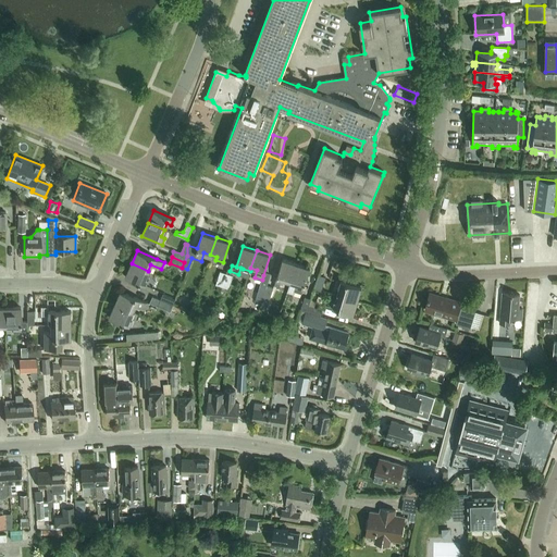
[(291,281),(296,263),(283,259),(276,280),(283,282),(284,279),(291,281)]
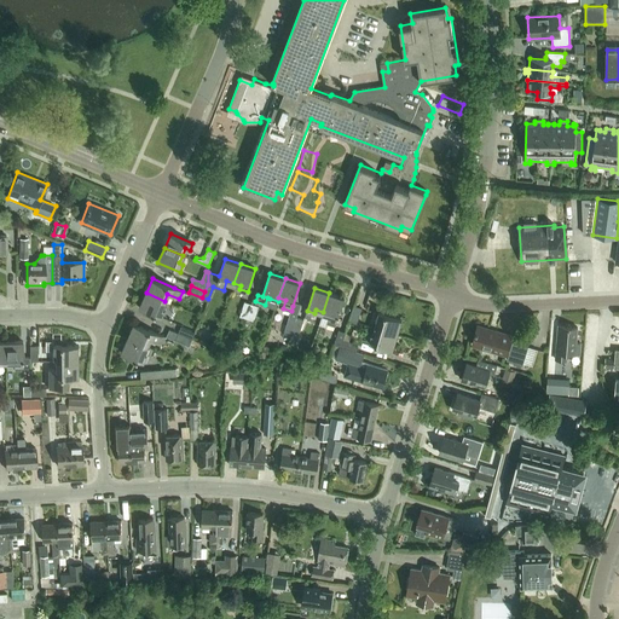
[(165,301),(146,293),(139,308),(162,318),(165,310),(161,308),(165,301)]
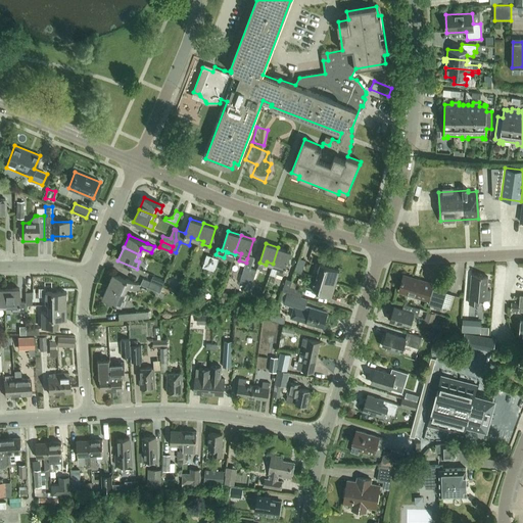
[(283,275),(285,271),(291,251),(278,247),(273,264),(279,266),(277,273),(283,275)]
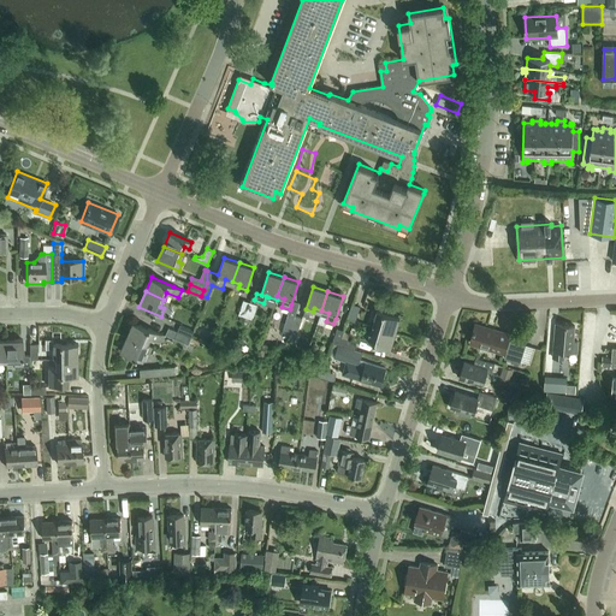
[(243,300),(238,315),(246,318),(250,302),(243,300)]
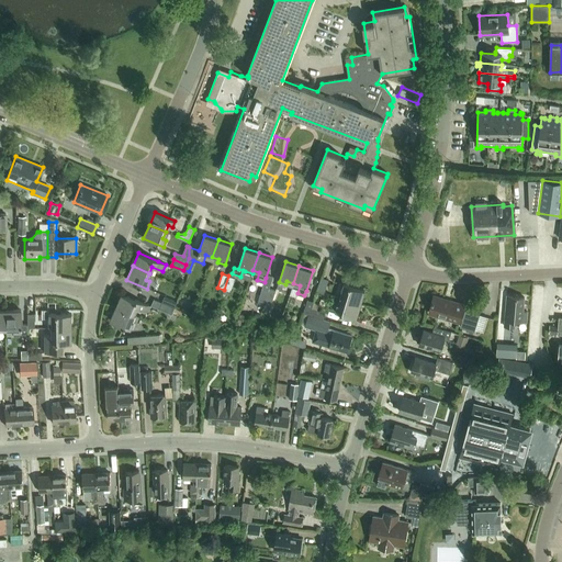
[(228,276),(224,290),(231,292),(235,278),(228,276)]
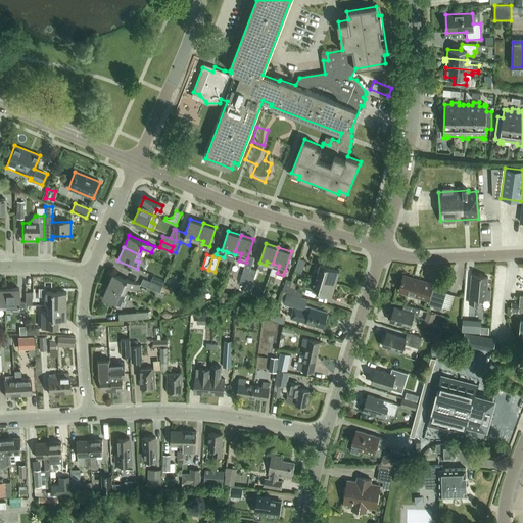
[(299,257),(295,271),(301,273),(305,259),(299,257)]
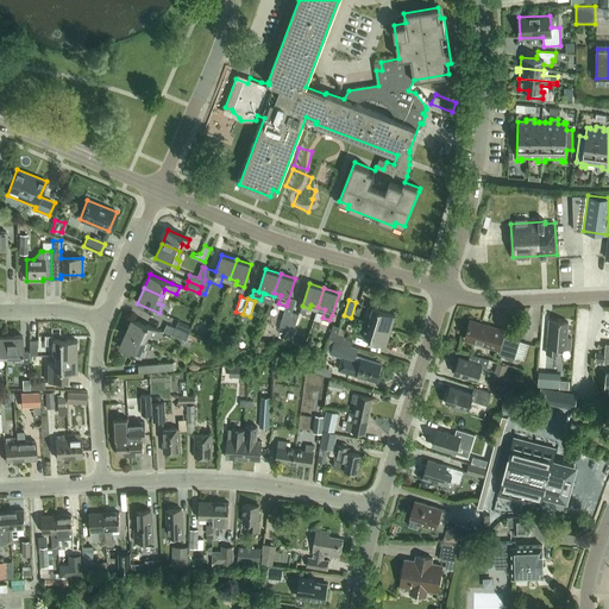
[(369,322),(390,330),(396,314),(372,307),(370,315),(371,315),(369,322)]
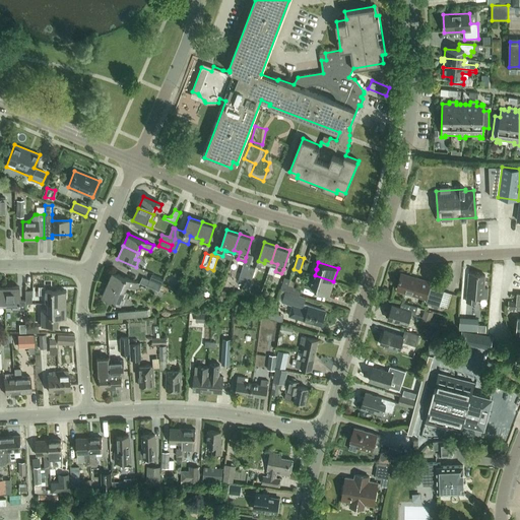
[(249,266),(243,264),(238,280),(244,282),(249,266)]
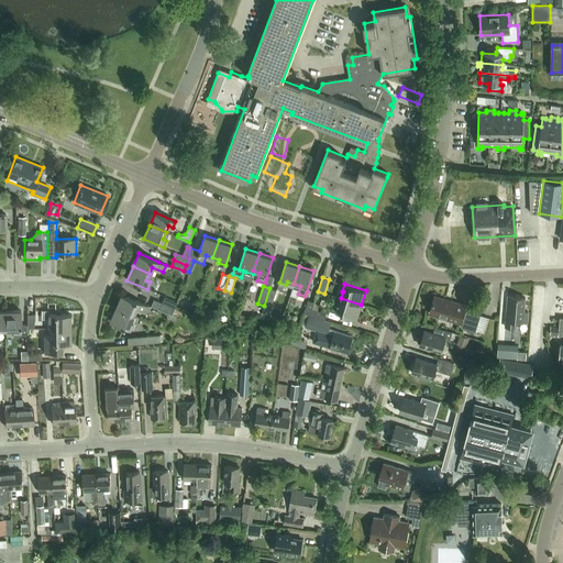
[(269,288),(264,306),(263,311),(268,313),(276,290),(269,288)]
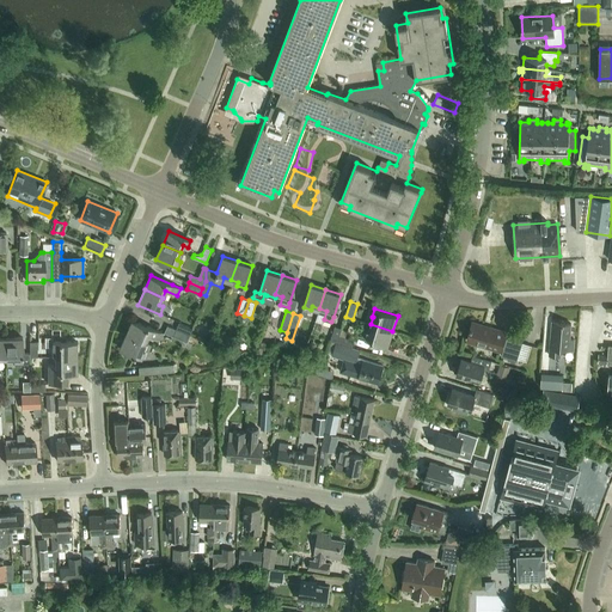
[(163,332),(154,330),(133,320),(126,335),(145,342),(147,336),(159,341),(163,332)]
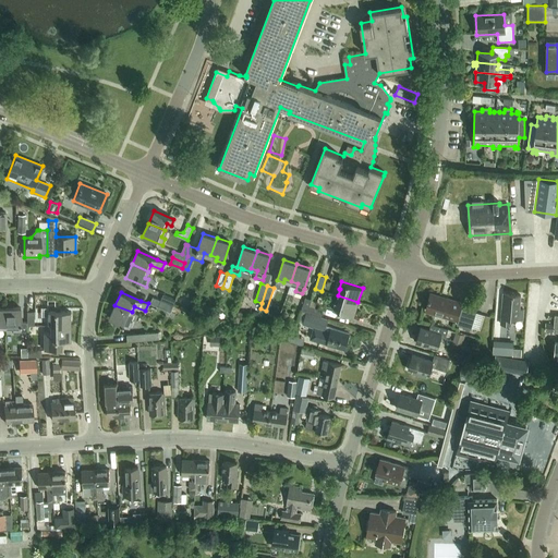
[(523,319),(523,310),(519,310),(521,295),(504,293),(500,324),(510,325),(511,318),(523,319)]
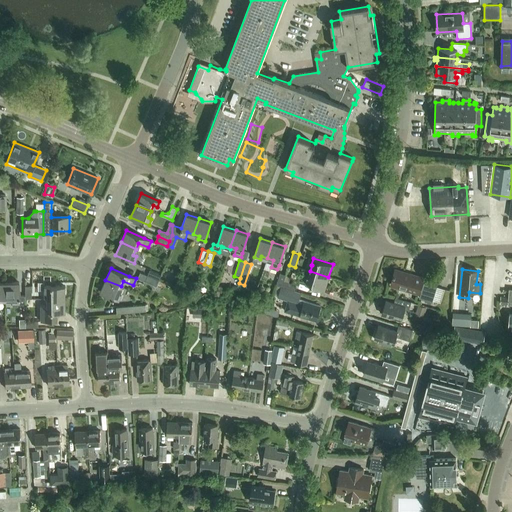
[(149,270),(147,275),(159,280),(161,275),(149,270)]
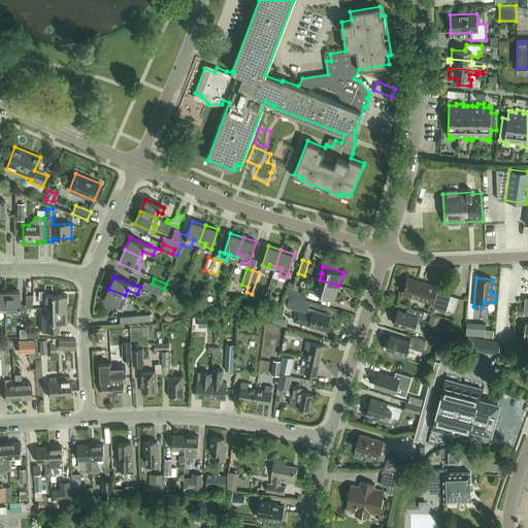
[(446,310),(451,295),(435,291),(436,287),(407,278),(403,294),(433,303),(432,306),(446,310)]
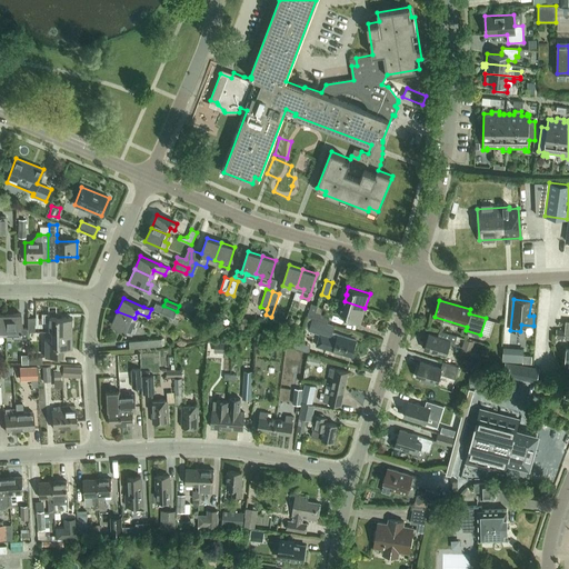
[(361,321),(365,308),(345,301),(342,308),(341,308),(339,315),(361,321)]
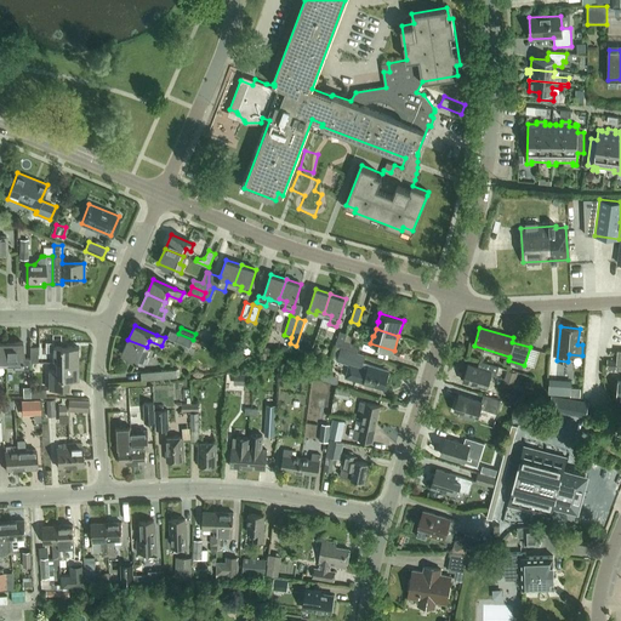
[(170,330),(167,337),(189,347),(193,340),(178,334),(170,330)]
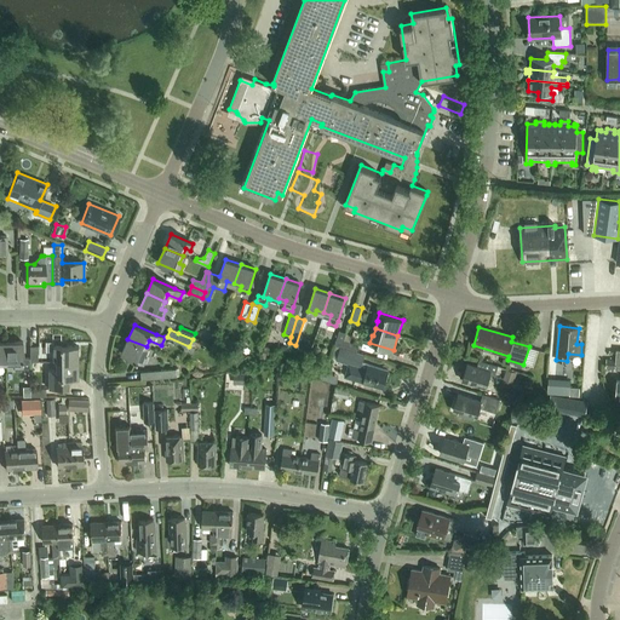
[(344,340),(346,333),(339,331),(336,345),(342,346),(344,339),(344,340)]
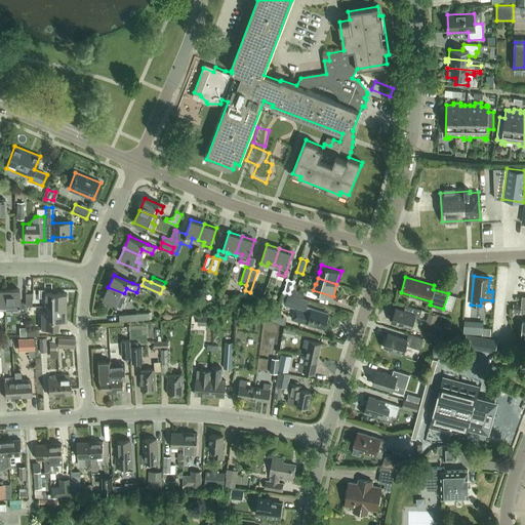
[(296,289),(298,283),(293,282),(291,288),(291,287),(289,293),(294,295),(296,289)]
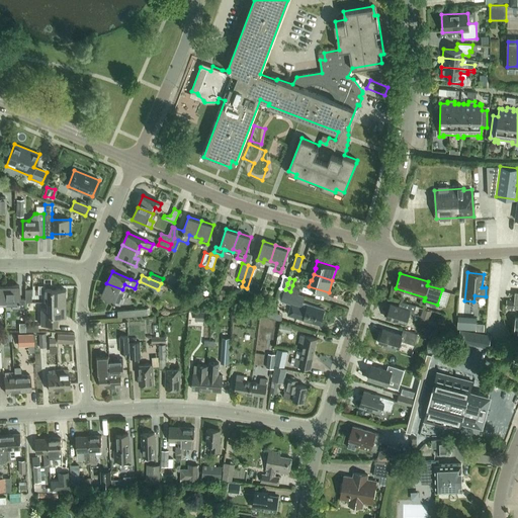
[(122,289),(106,283),(101,295),(120,304),(122,296),(120,295),(122,289)]
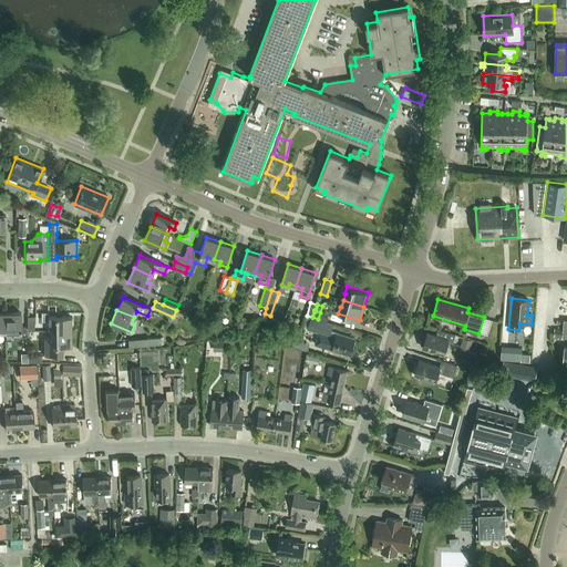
[(185,313),(176,310),(174,317),(183,320),(185,313)]
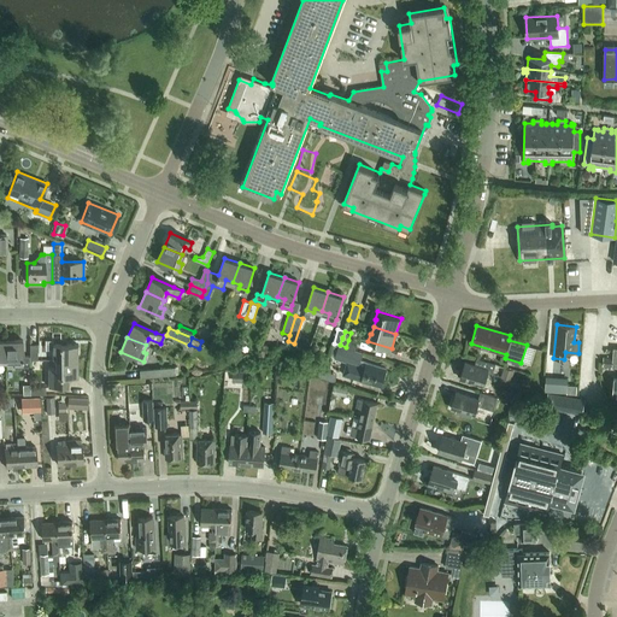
[(22,340),(6,340),(6,360),(13,360),(13,364),(13,369),(23,369),(23,364),(22,340)]
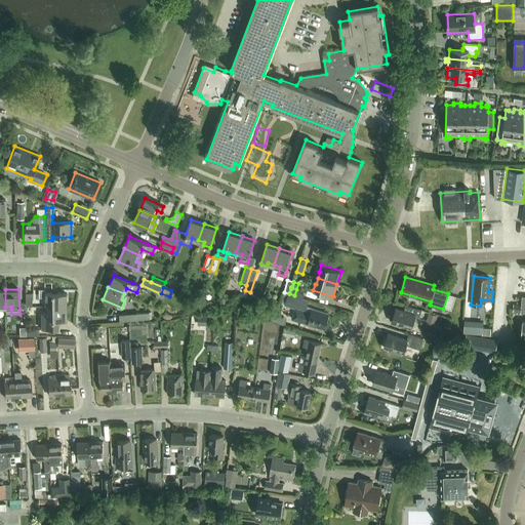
[(285,305),(295,308),(292,319),(301,322),(301,321),(308,323),(308,324),(324,329),(329,314),(312,309),(307,308),(309,300),(284,292),(281,300),(285,303),(285,305)]
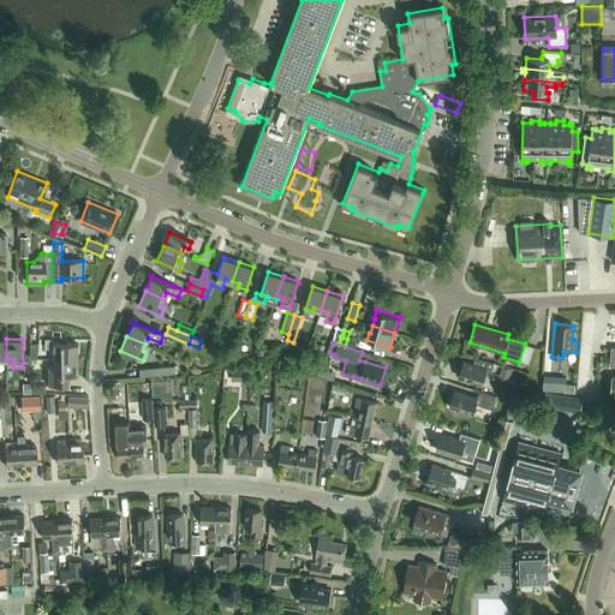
[(57,352),(57,359),(77,359),(77,344),(52,344),(53,352),(57,352)]
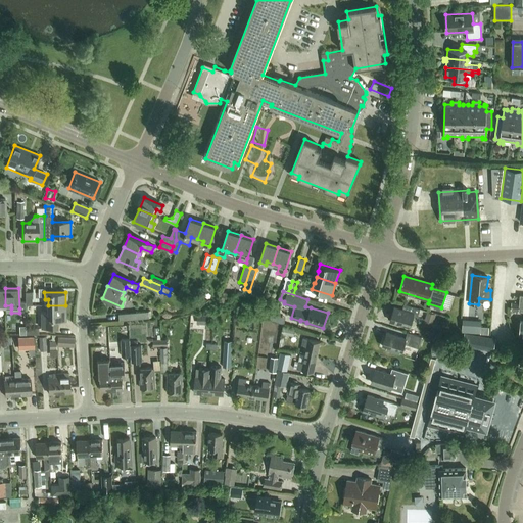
[(418,317),(420,308),(403,303),(401,308),(394,306),(389,321),(410,327),(413,315),(418,317)]
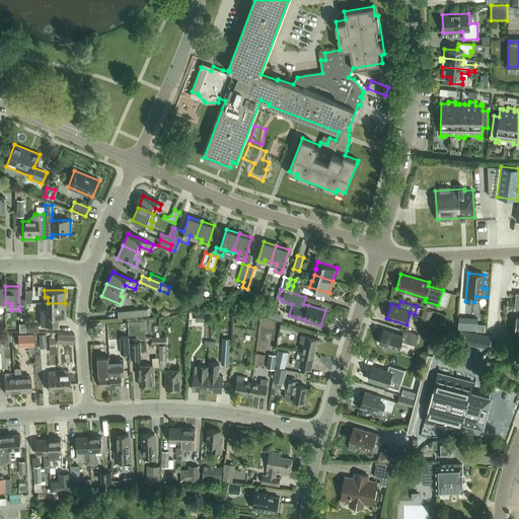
[(48,310),(45,310),(41,310),(41,325),(57,325),(57,316),(65,316),(65,303),(48,303),(48,310)]
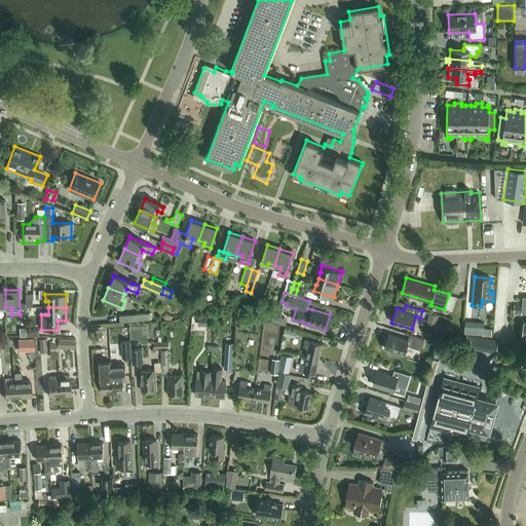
[(150,312),(119,315),(120,322),(150,318),(150,312)]
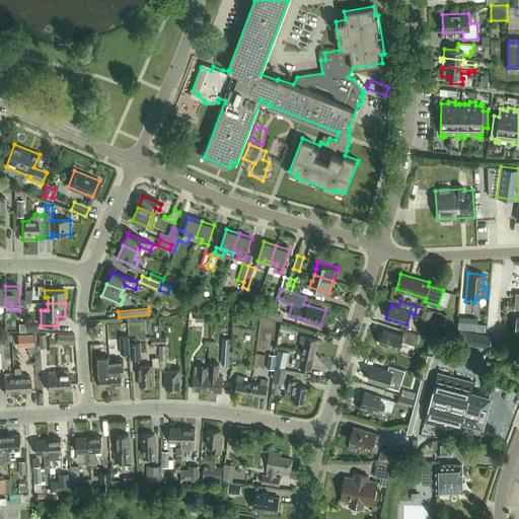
[(430,321),(433,311),(424,309),(421,319),(430,321)]
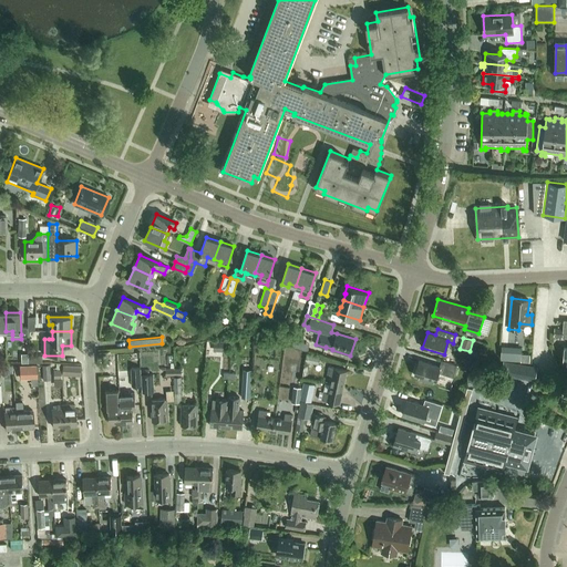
[(215,341),(214,351),(225,351),(226,342),(215,341)]
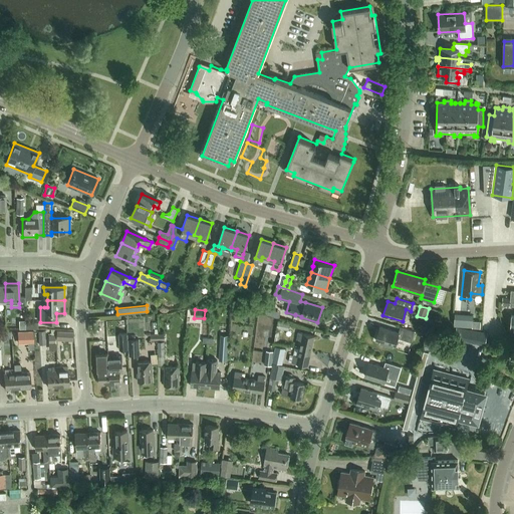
[(460,315),(459,326),(472,327),(473,320),(473,316),(460,315)]
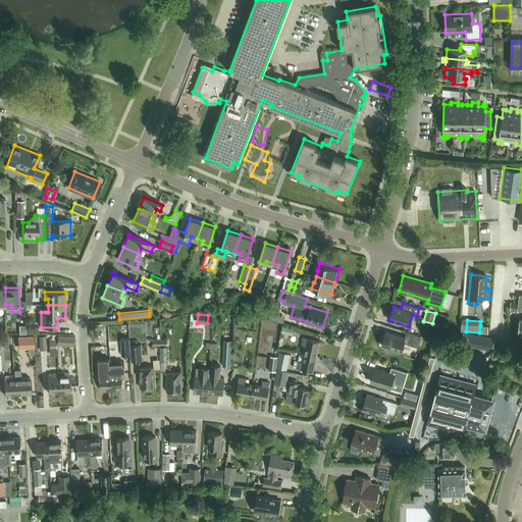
[(282,326),(281,332),(294,335),(295,328),(282,326)]
